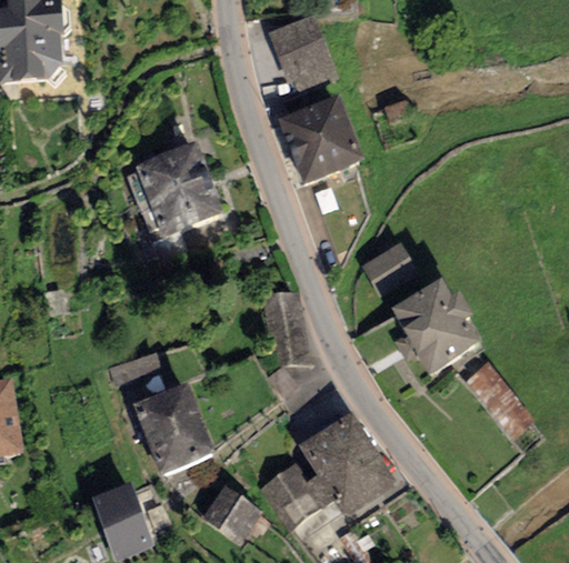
[(7,10),(0,9),(0,52),(8,52),(9,82),(62,80),(59,0),(6,0),(7,10)]
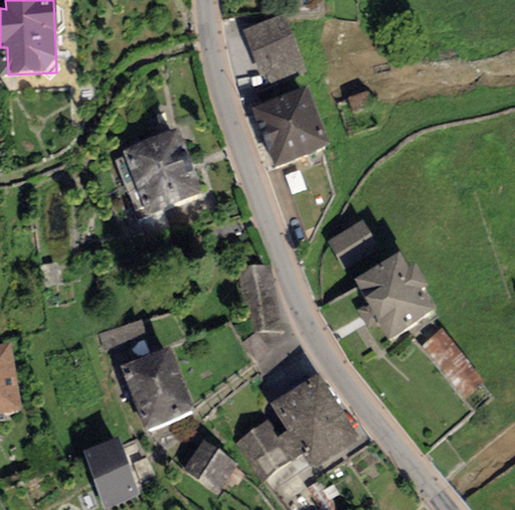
[(286,13),(243,29),(262,76),(304,61),(286,13)]
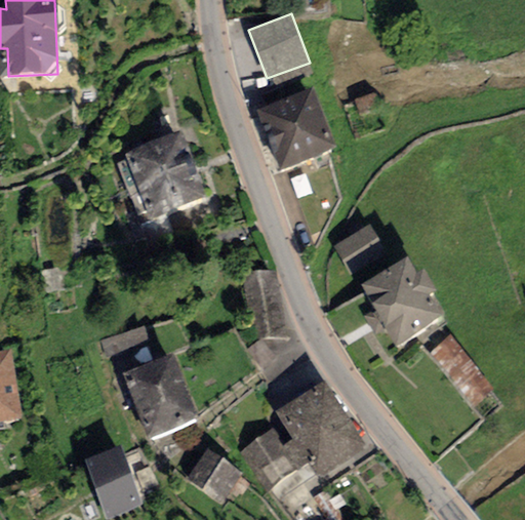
[(314,86),(257,109),(282,170),(337,148),(314,86)]
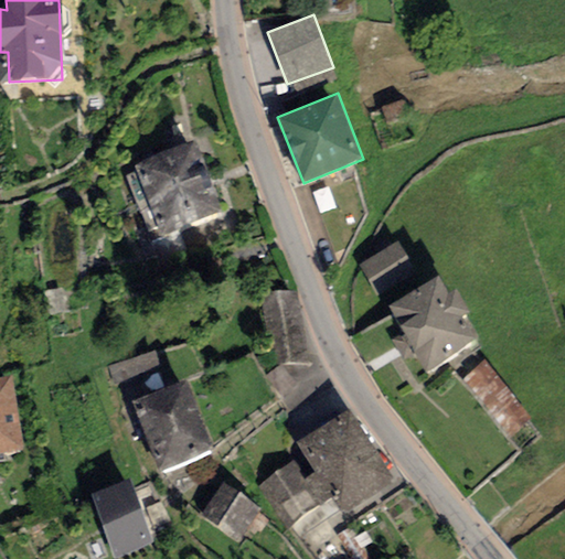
[(406,97),(373,108),(384,141),(417,131),(406,97)]
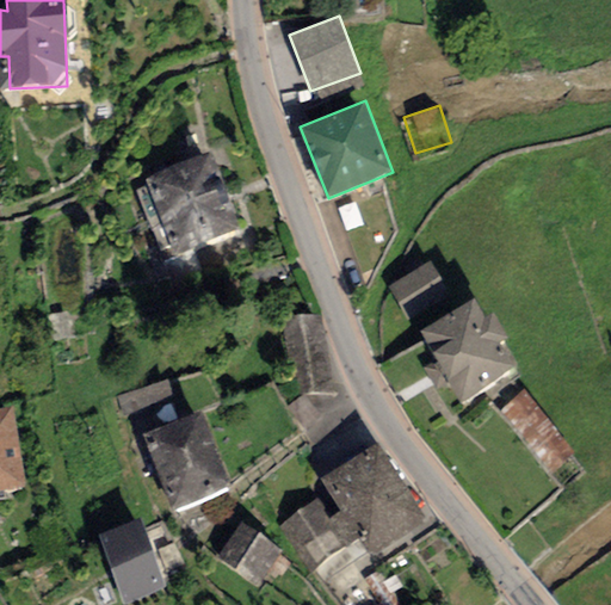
[(209,153),(144,176),(172,254),(236,232),(209,153)]
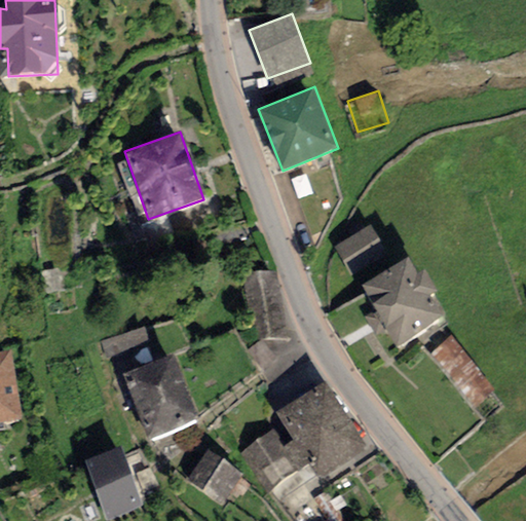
[(375,222),(338,242),(345,257),(354,252),(362,264),(389,250),(375,222)]
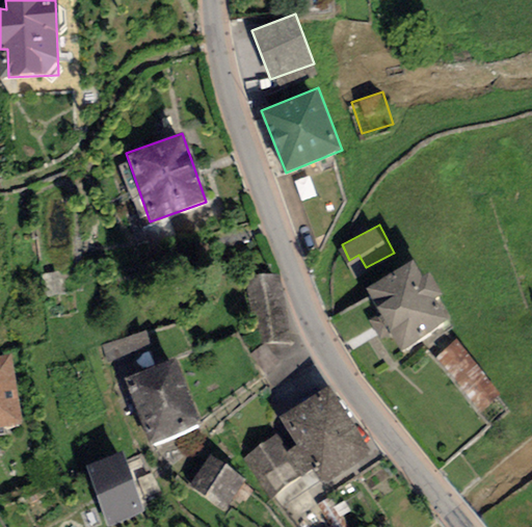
[(423,284),(414,267),(368,292),(401,351),(453,322),(429,280),(423,284)]
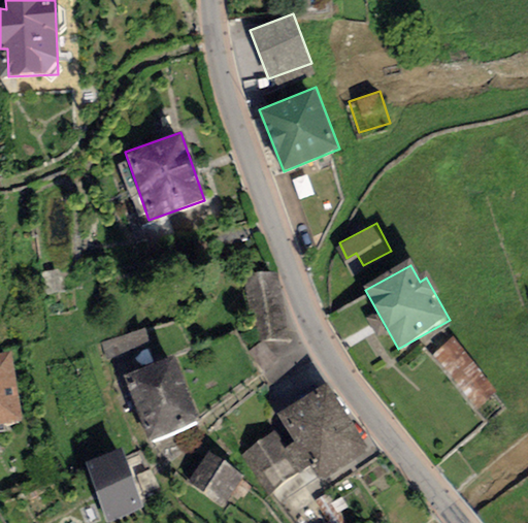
[(278,271),(245,272),(250,336),(283,334),(278,271)]
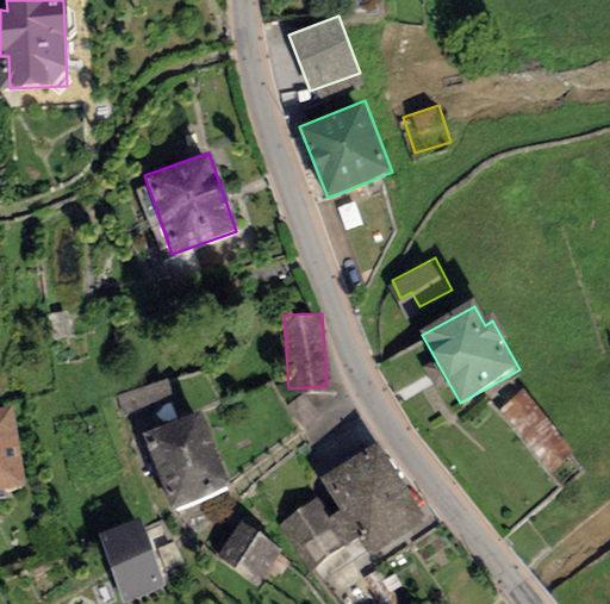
[(529,384),(504,403),(553,466),(577,447),(529,384)]
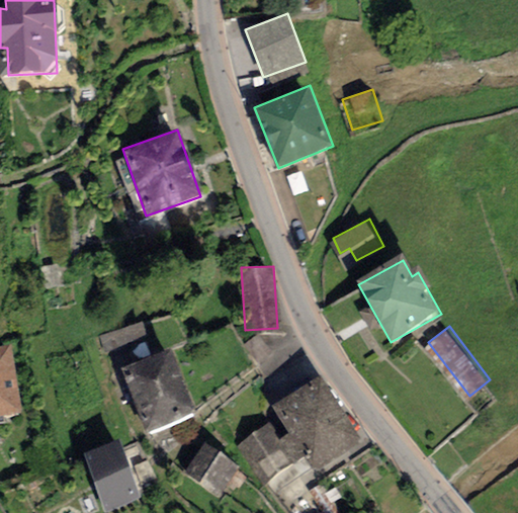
[(11,348),(0,349),(0,417),(22,414),(11,348)]
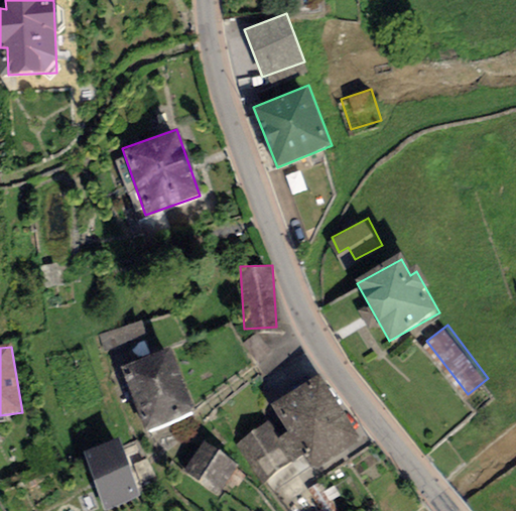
[(170,353),(122,370),(146,433),(195,415),(170,353)]
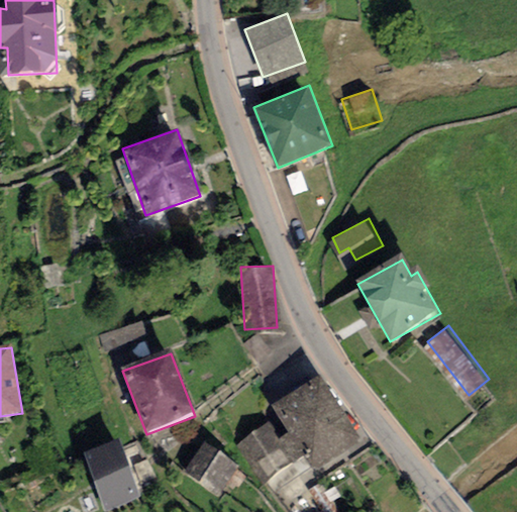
[(365,443),(320,374),(270,405),(288,434),(280,440),(269,422),(237,442),(264,483),(305,456),(316,474),(365,443)]
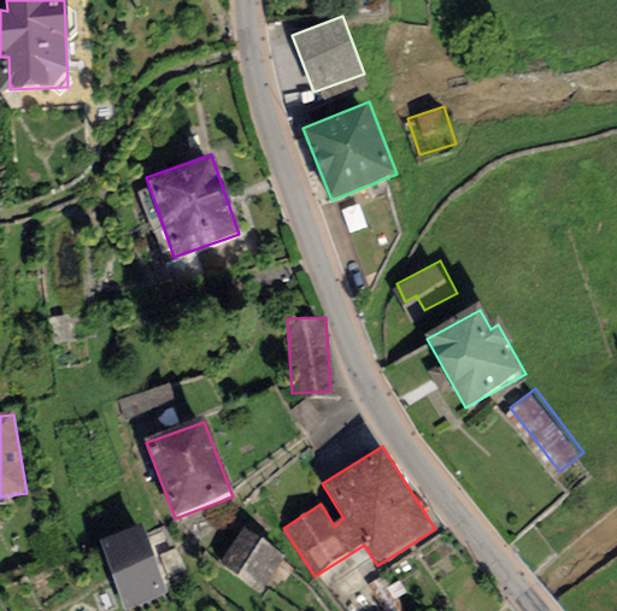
[(144,526),(99,541),(123,607),(168,592),(144,526)]
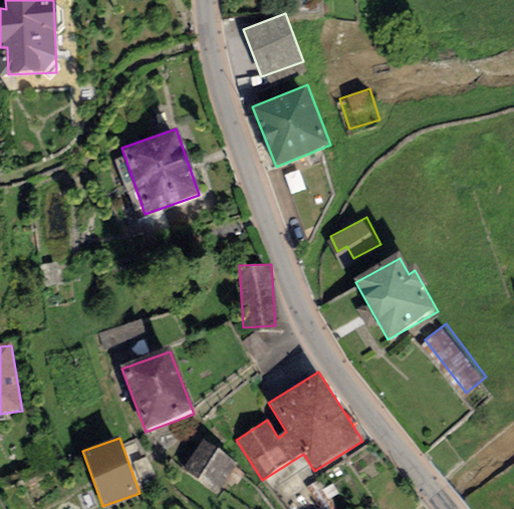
[(235,463),(202,440),(182,469),(215,492),(235,463)]
